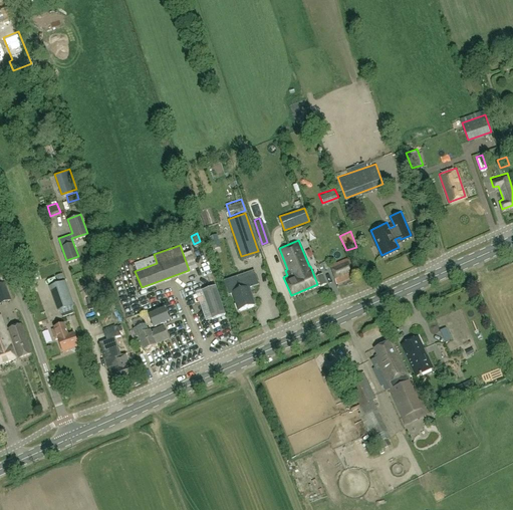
[(348,255),(329,263),(336,281),(355,273),(348,255)]
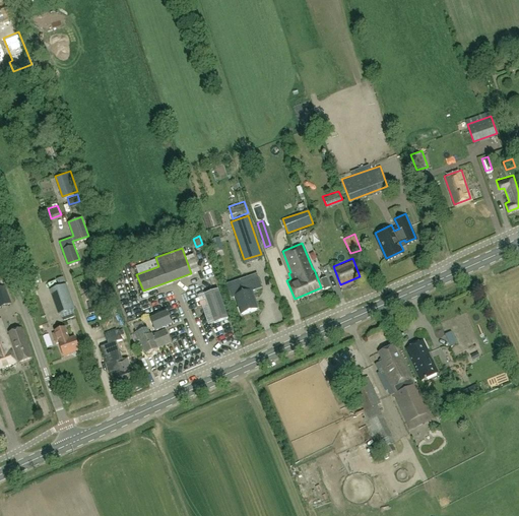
[(96,279),(106,276),(104,270),(94,273),(96,279)]
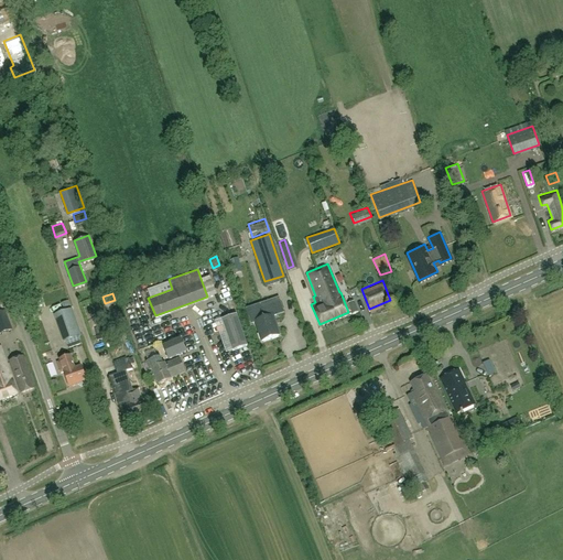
[(261,338),(278,332),(271,313),(278,311),(275,307),(281,304),(278,295),(279,299),(260,305),(259,301),(246,305),(250,320),(255,319),(261,338)]
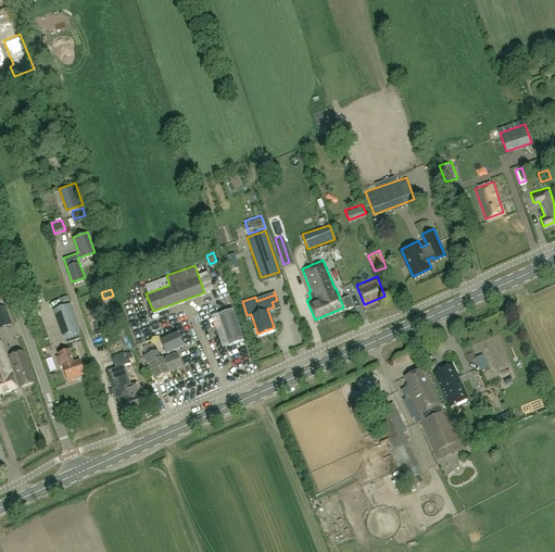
[(348,293),(342,297),(347,306),(352,304),(348,293)]
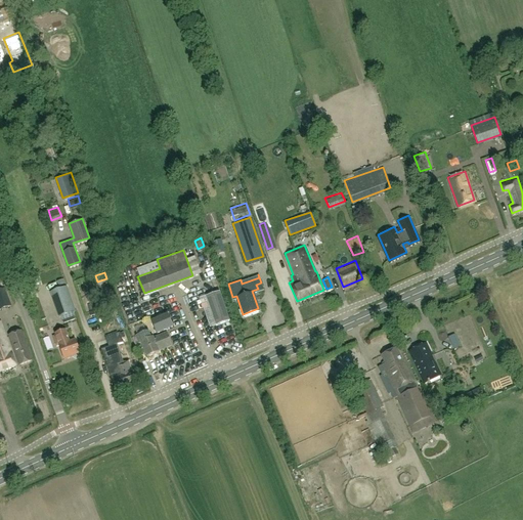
[(0,306),(10,302),(4,285),(0,286),(0,306)]
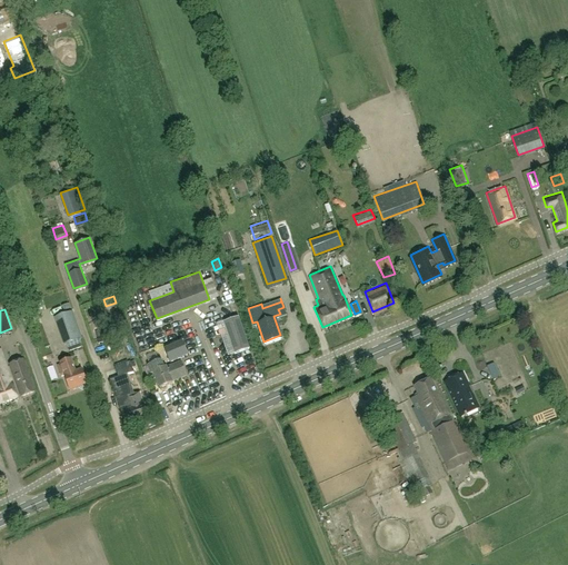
[(72,309),(68,310),(52,316),(62,344),(81,336),(72,309)]
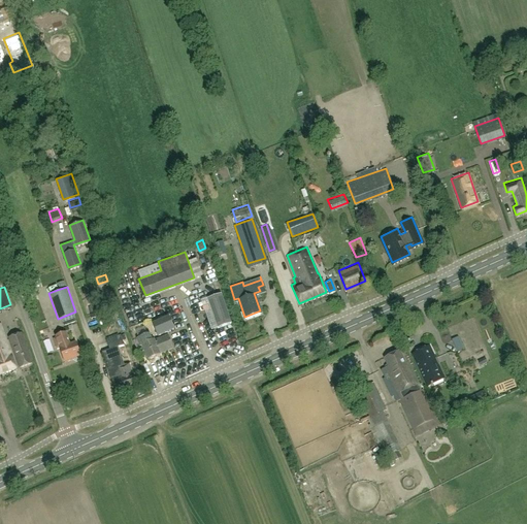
[(206,296),(217,325),(230,321),(221,292),(206,296)]
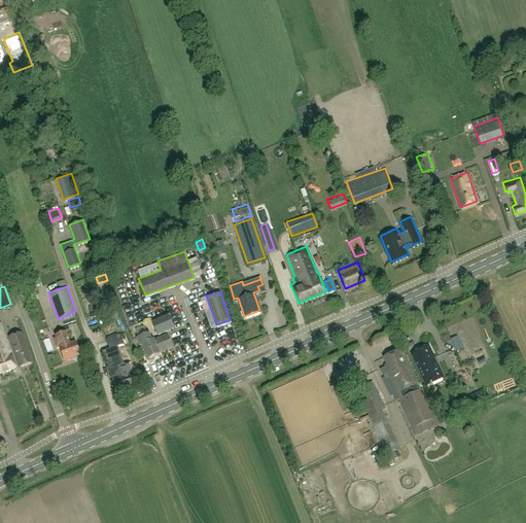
[(168,314),(154,319),(151,320),(156,333),(172,326),(168,314)]
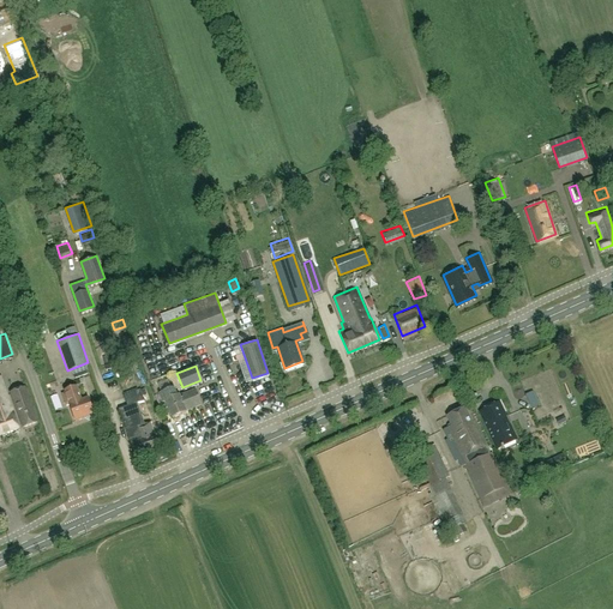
[(0,434),(19,427),(0,373),(0,434)]
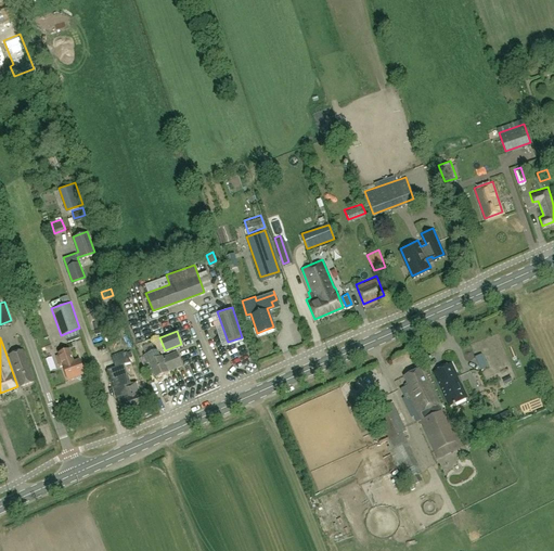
[(23,347),(9,353),(21,385),(34,381),(23,347)]
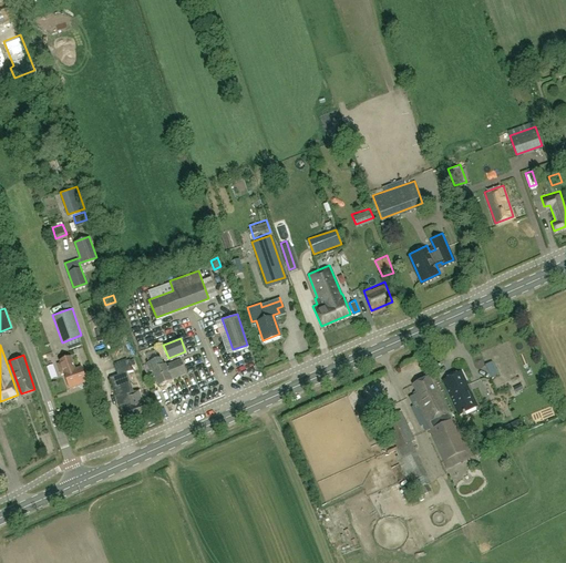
[(71,356),(67,357),(61,359),(61,360),(58,361),(61,371),(64,370),(64,371),(70,386),(85,380),(81,366),(75,368),(71,356)]
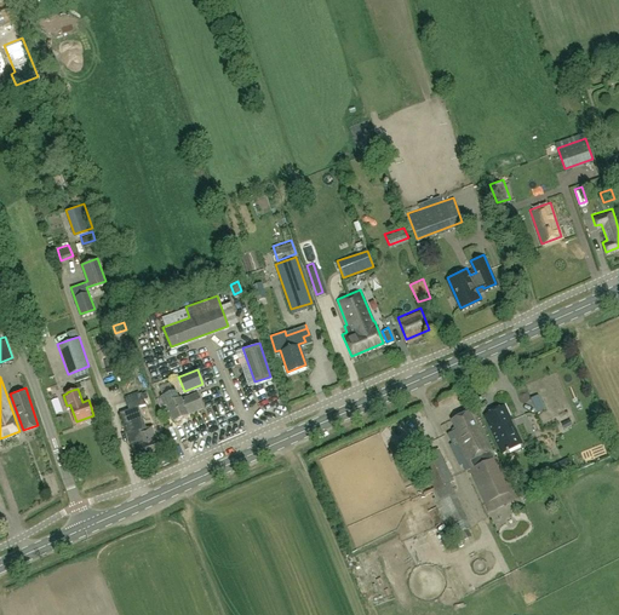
[(141,390),(124,395),(129,408),(120,411),(136,458),(160,450),(141,390)]
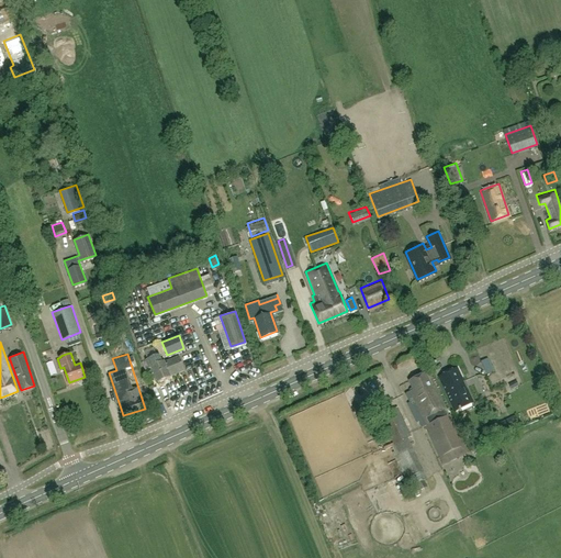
[(158,354),(146,358),(149,367),(152,366),(156,379),(169,375),(169,374),(183,368),(178,354),(164,359),(160,360),(158,354)]
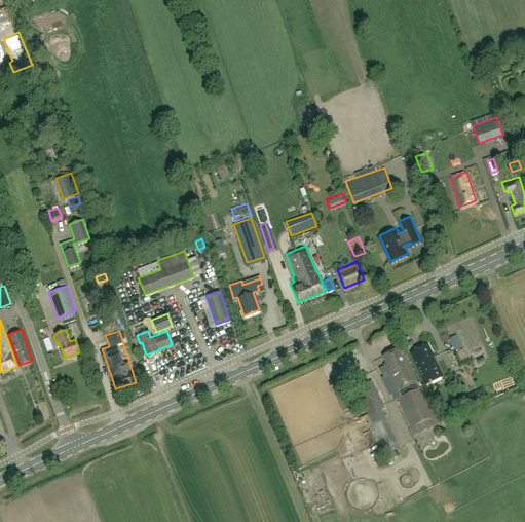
[(410,349),(424,382),(442,374),(427,342),(410,349)]
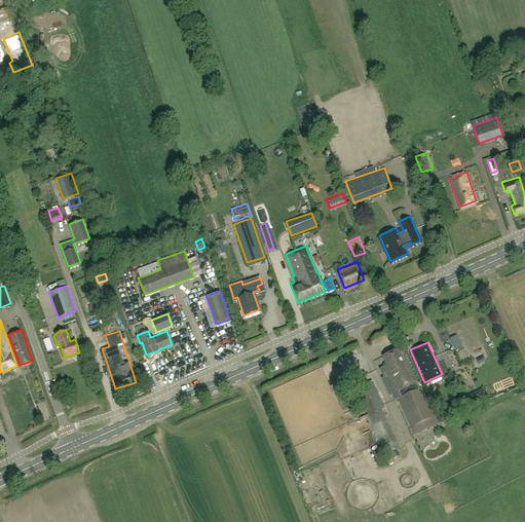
[(184,346),(163,353),(171,372),(191,365),(184,346)]
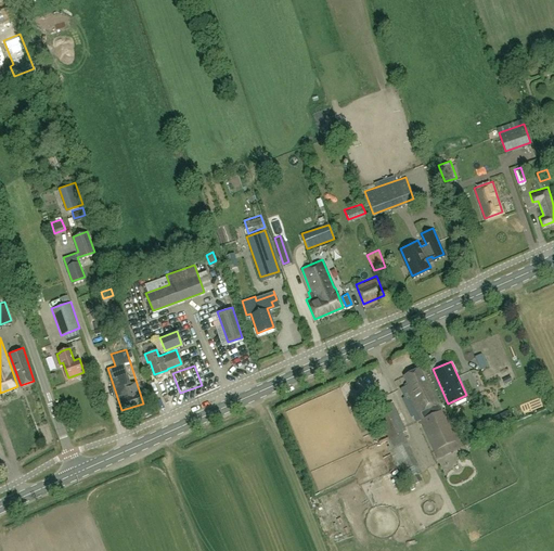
[(442,407),(438,398),(428,377),(426,379),(420,366),(403,373),(407,381),(403,382),(420,418),(442,407)]
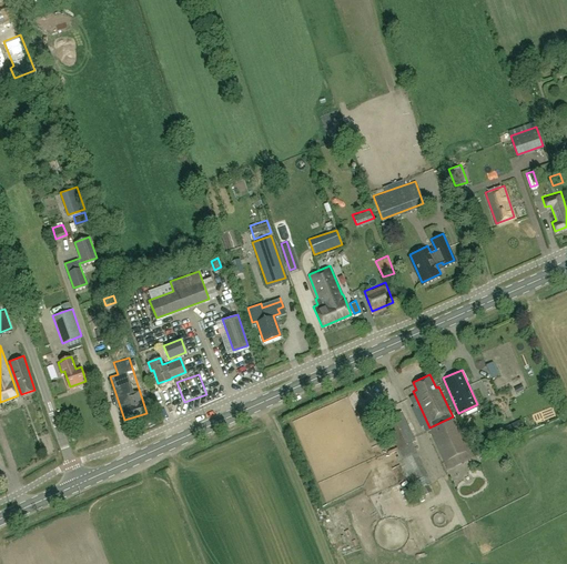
[(401,409),(383,418),(397,447),(415,439),(401,409)]
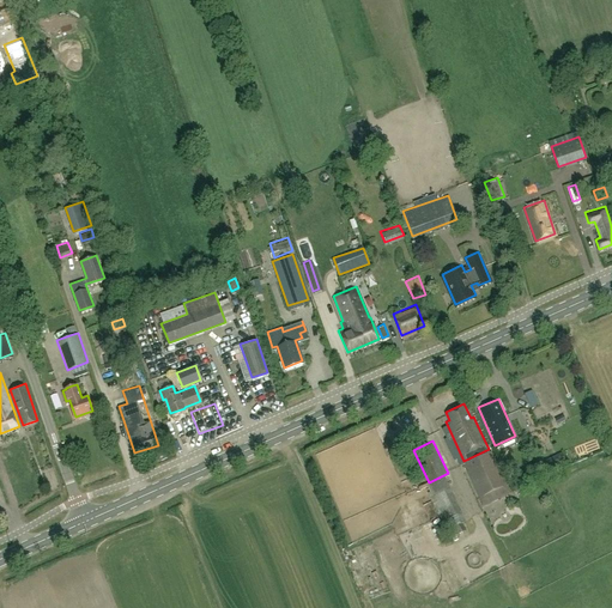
[(489,449),(464,461),(465,463),(464,463),(478,496),(506,482),(490,449),(489,449)]
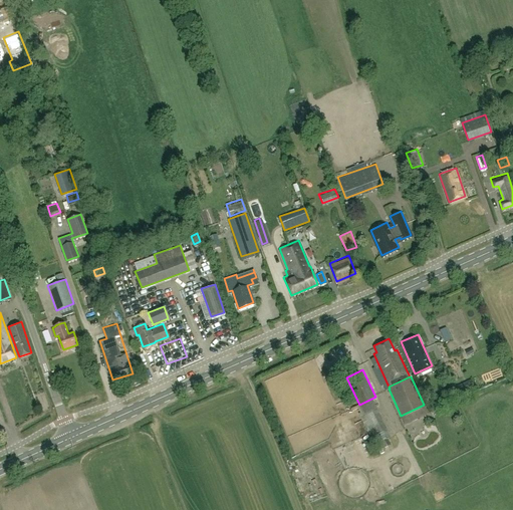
[(456,384),(460,393),(474,386),(470,377),(456,384)]
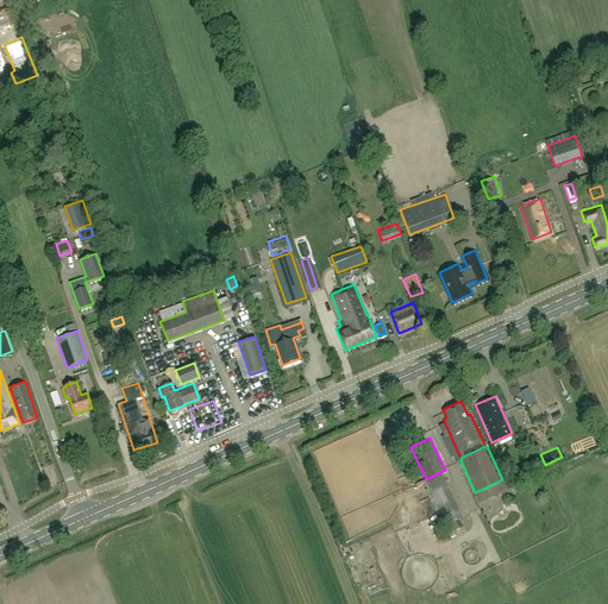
[(444,484),(427,492),(438,516),(445,513),(450,521),(459,517),(444,484)]
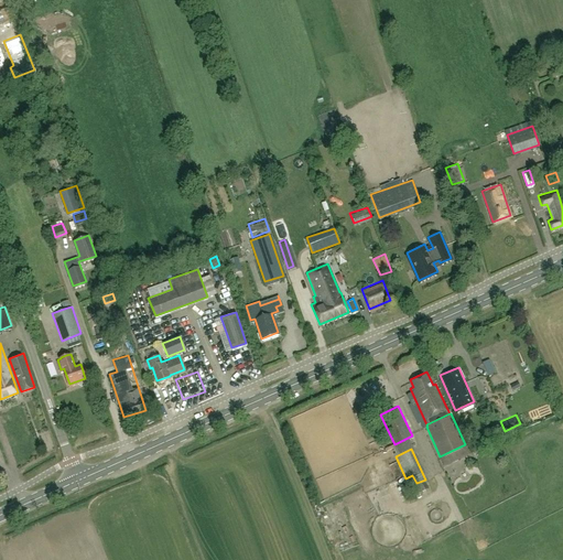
[(459,462),(446,467),(454,486),(467,482),(459,462)]
